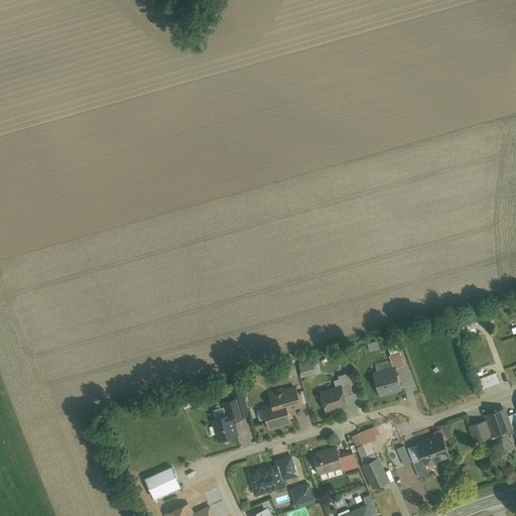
[(387,358),(390,372),(376,375),(381,394),(401,389),(396,370),(400,369),(396,355),(387,358)]
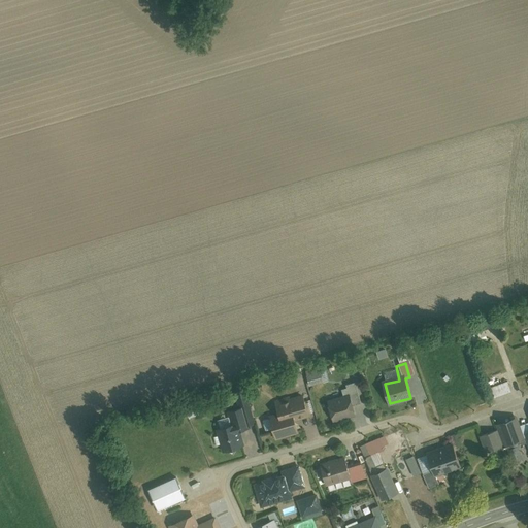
[(306,374),(309,385),(323,382),(319,370),(306,374)]
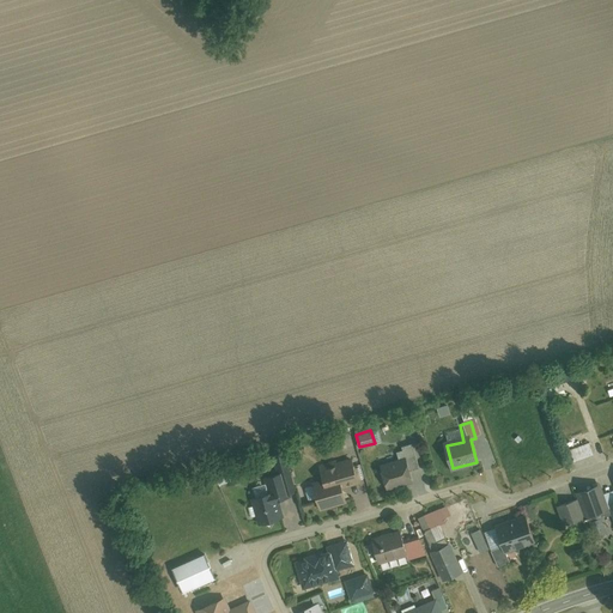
[(588,442),(571,447),(575,460),(592,454),(588,442)]
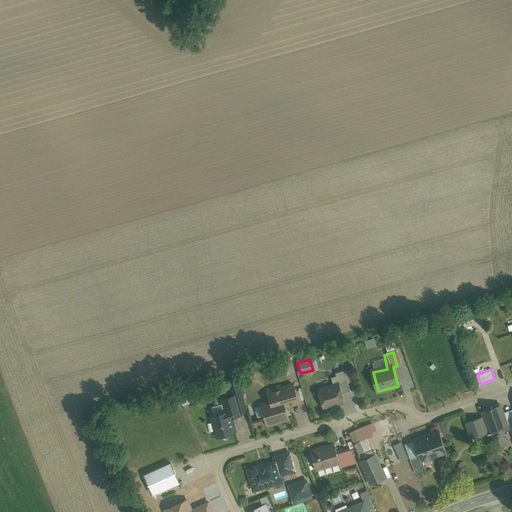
[(332,374),(335,383),(320,387),(325,405),(345,400),(342,387),(347,386),(343,371),(332,374)]
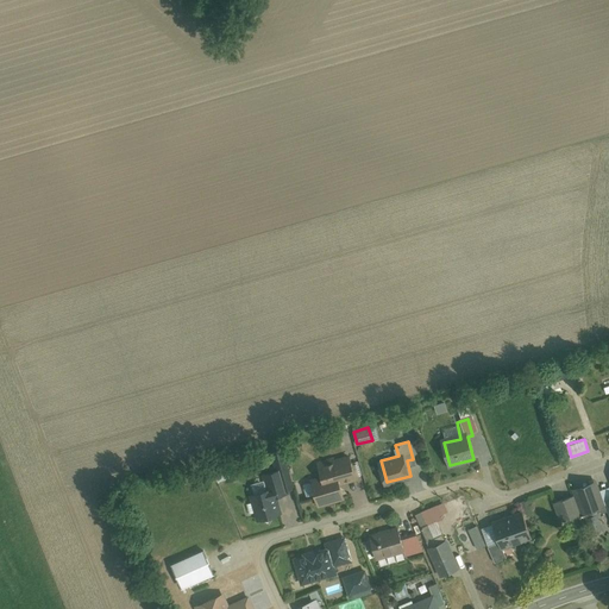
[(268,454),(272,469),(265,471),(270,488),(251,495),(258,520),(280,513),(274,493),(287,489),(281,468),(275,452),(268,454)]
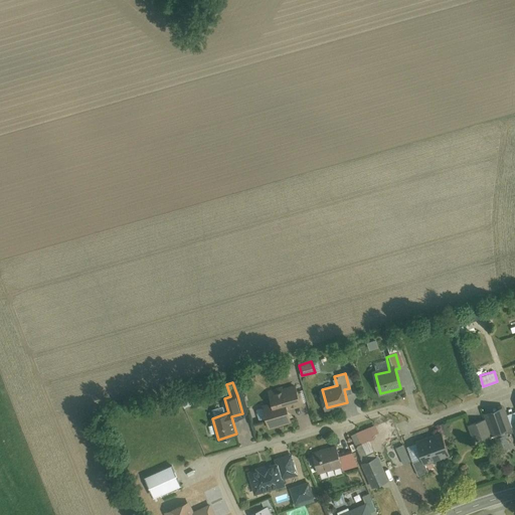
[(265,411),(268,423),(296,414),(293,403),(300,401),(297,389),(274,396),(277,407),(265,411)]
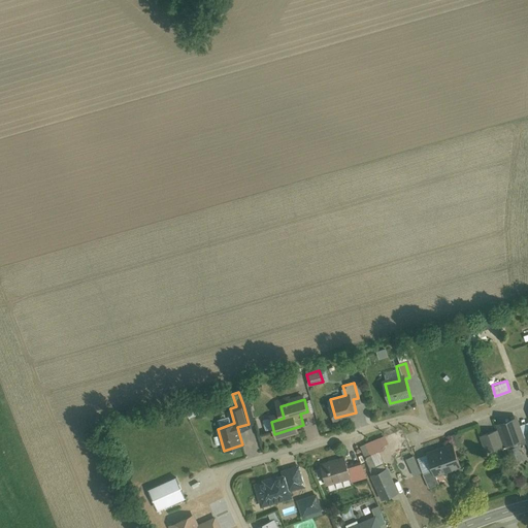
[(189,408),(191,416),(201,413),(199,405),(189,408)]
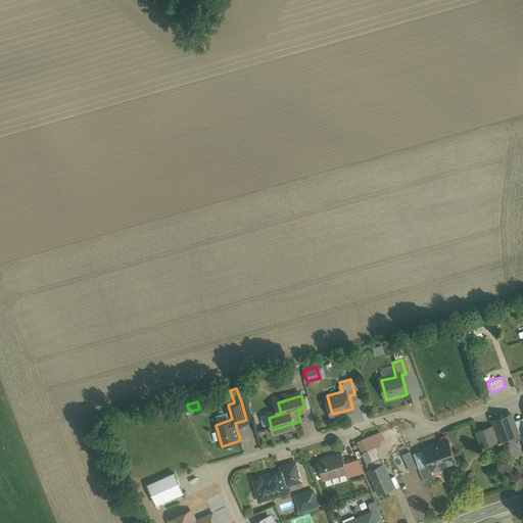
[(522,421),(517,424),(513,415),(493,422),(496,428),(480,434),(486,450),(522,435),(522,421)]
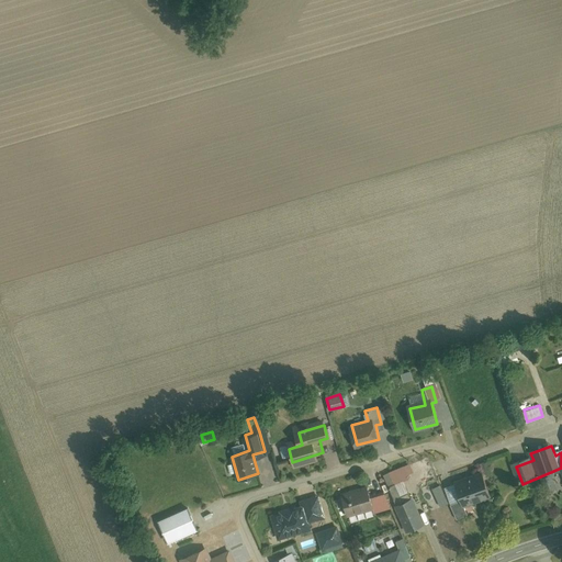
[(400,479),(388,483),(404,529),(425,521),(409,479),(416,476),(411,461),(395,467),(400,479)]
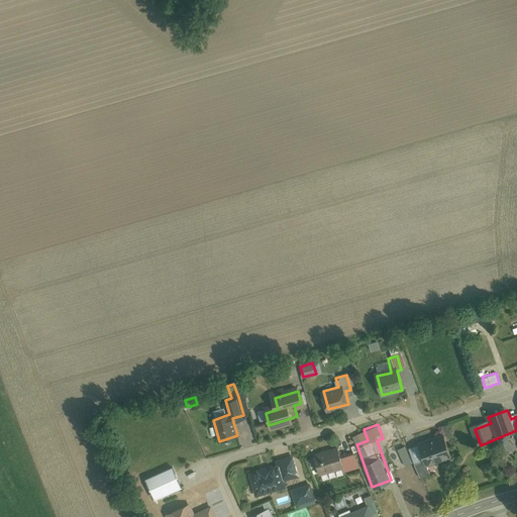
[(425,443),(429,457),(454,449),(449,435),(425,443)]
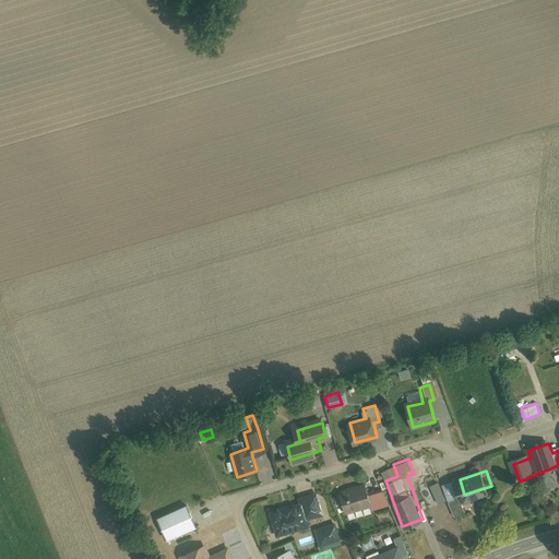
[(456,482),(444,486),(458,516),(470,511),(456,482)]
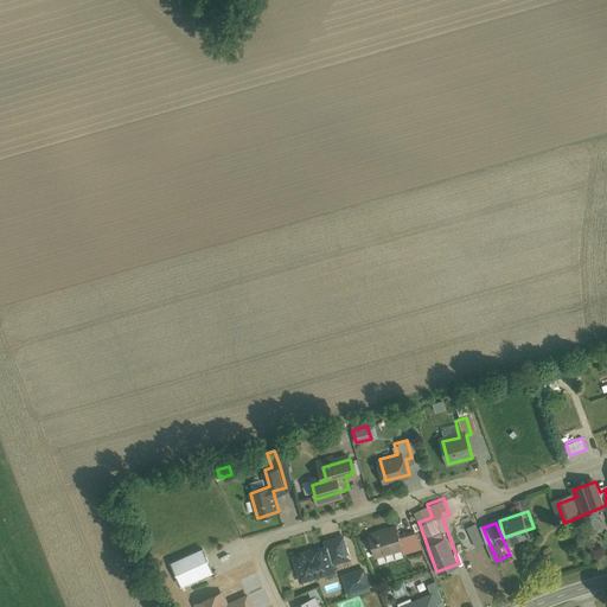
[(397,526),(370,536),(376,553),(403,542),(397,526)]
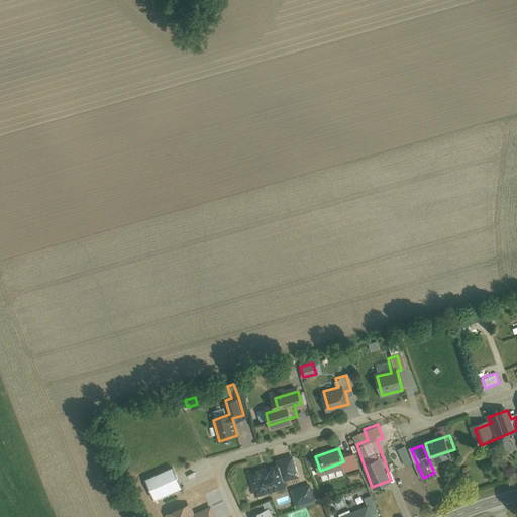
[(280,459),(286,480),(305,474),(299,453),(280,459)]
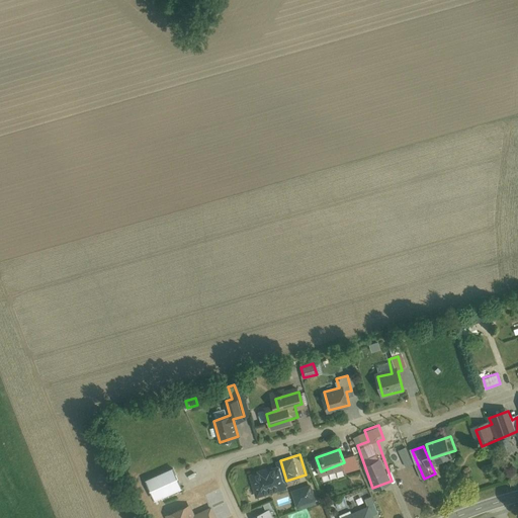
[(506,472),(501,459),(488,464),(493,478),(506,472)]
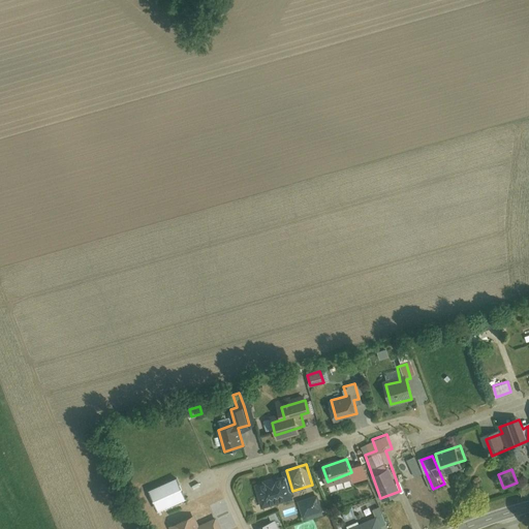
[(257,484),(263,508),(294,500),(287,475),(257,484)]
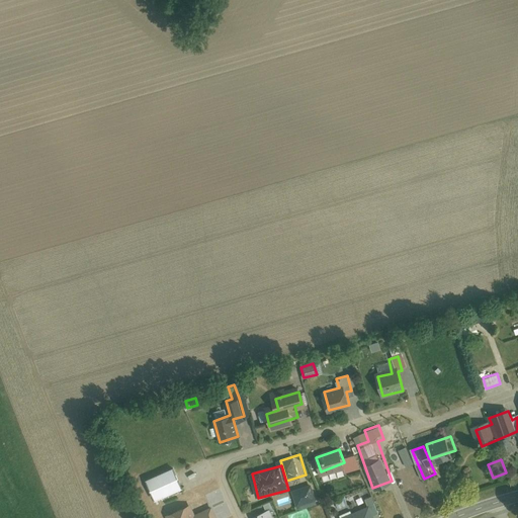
[(173,467),(146,480),(155,500),(181,488),(173,467)]
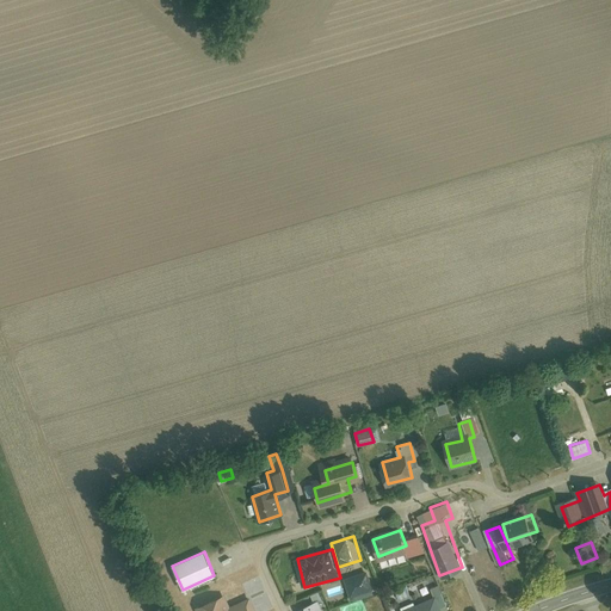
[(346,572),(352,598),(374,593),(366,566),(346,572)]
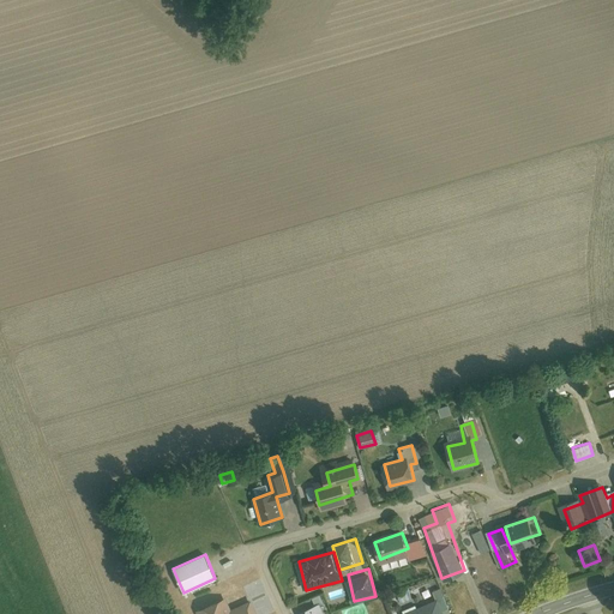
[(403,613),(445,613),(444,611),(451,607),(443,587),(434,590),(438,599),(403,613)]
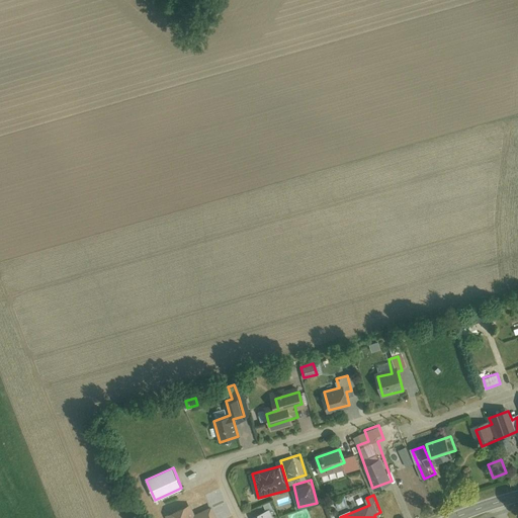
[(191,505),(173,514),(175,517),(219,517),(214,509),(197,517),(191,505)]
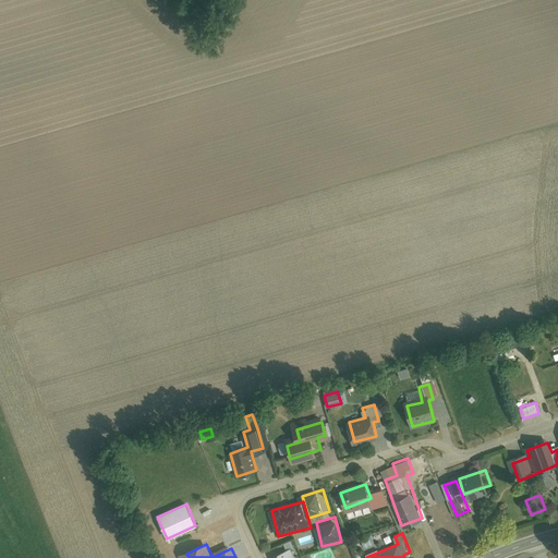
All buildings are outlined.
